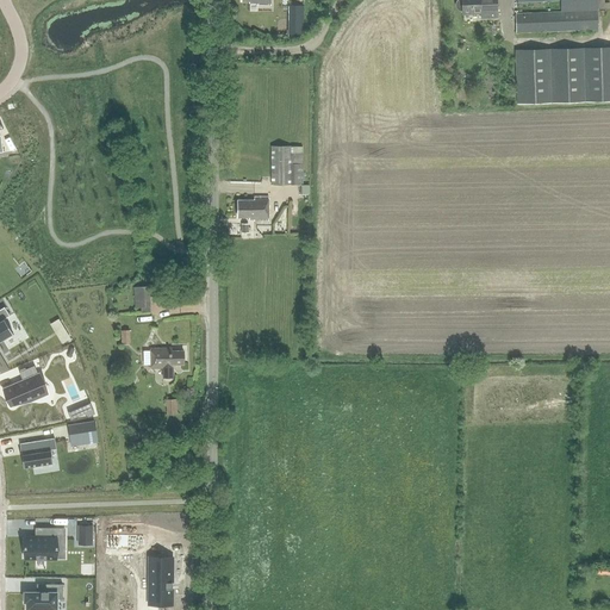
[(480,13),(480,19),(497,19),(496,0),(458,0),(456,2),(455,5),(456,8),(459,11),(462,11),(462,14),(480,13)]
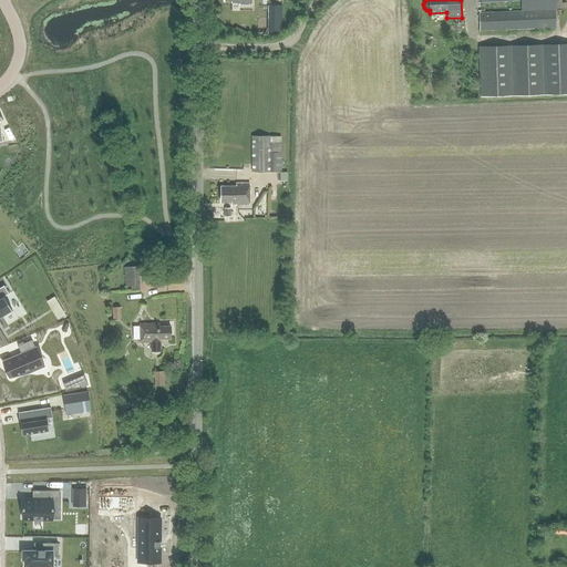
[(521,0),(522,10),(556,9),(556,7),(566,7),(566,1),(562,1),(560,0),(521,0)]
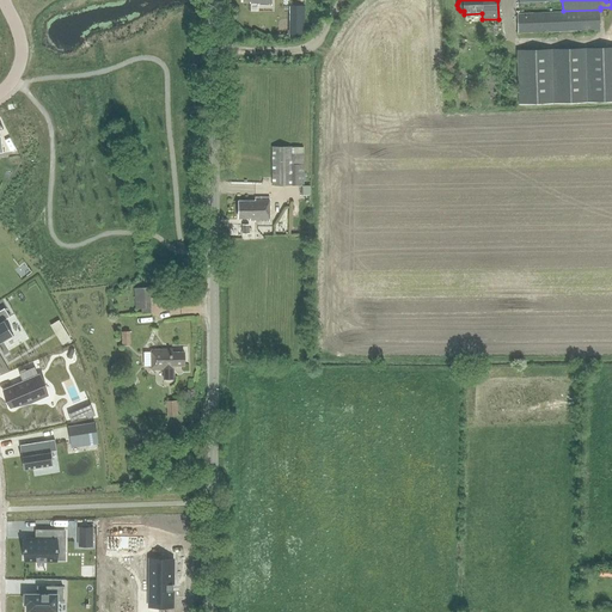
[(560,12),(519,14),(518,14),(518,34),(599,30),(599,11),(560,12)]
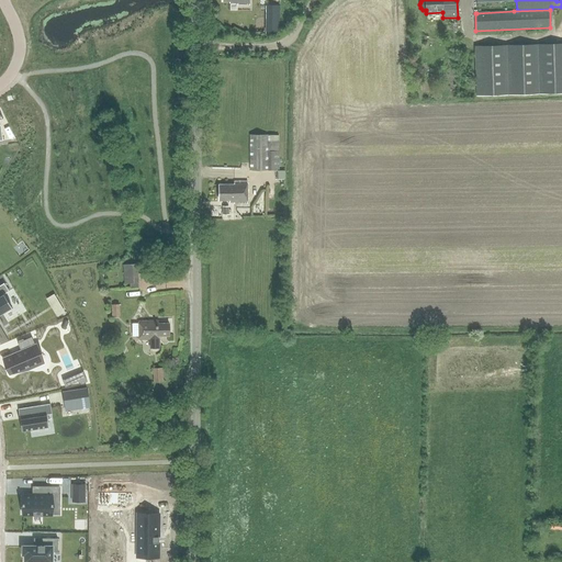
[(266,32),(279,32),(279,27),(279,20),(266,20),(266,32)]
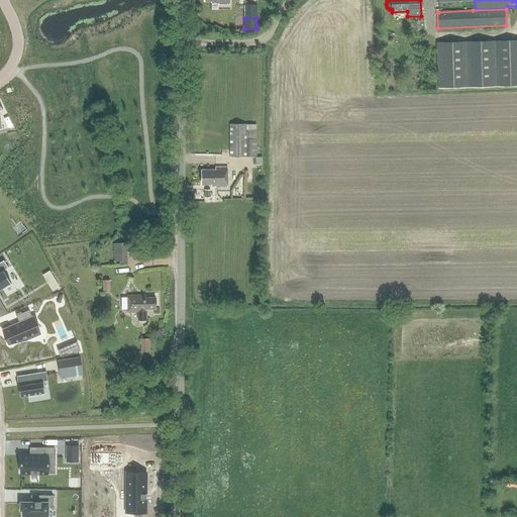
[(439,89),(516,86),(516,40),(438,42),(439,89)]
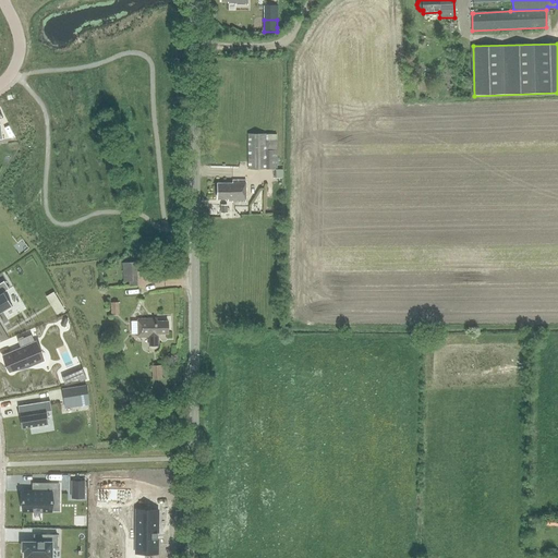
[(278,134),(249,134),(249,169),(278,170),(278,134)]
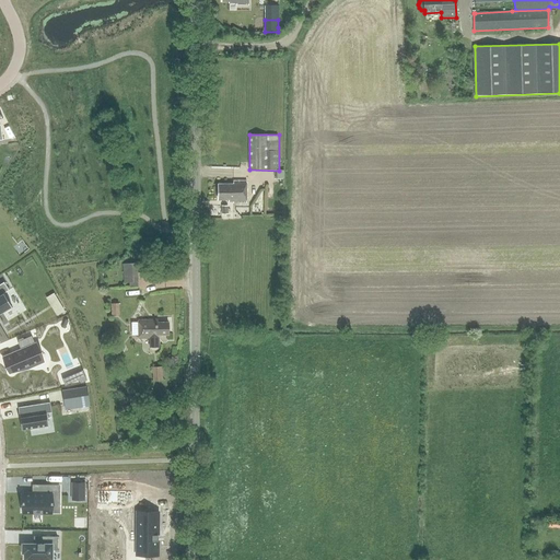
[(233,203),(246,202),(245,182),(233,182),(233,184),(219,185),(219,200),(229,200),(229,201),(233,201),(233,203)]
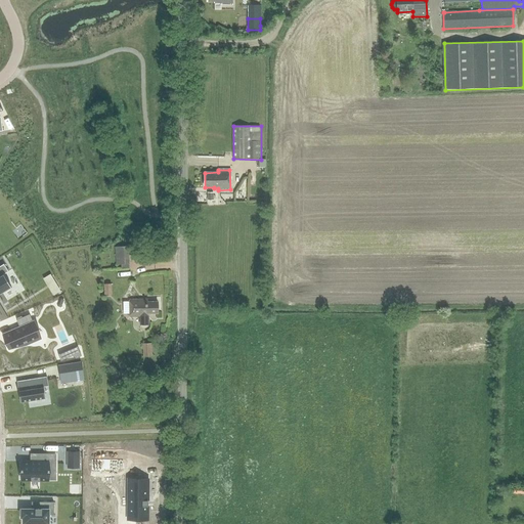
[(131,246),(115,247),(116,265),(130,263),(129,255),(132,255),(131,246)]
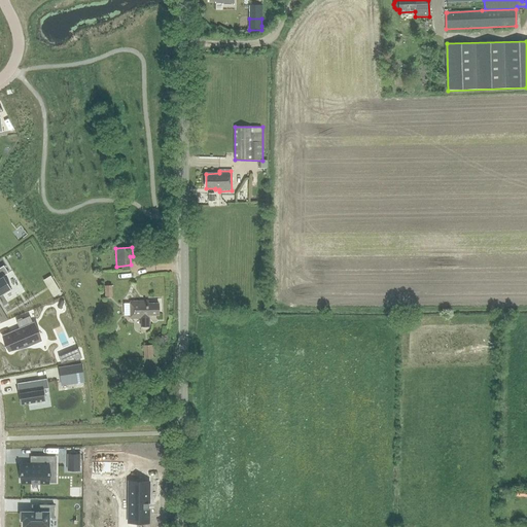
[(0,294),(10,288),(3,276),(8,273),(3,266),(0,267),(0,294)]
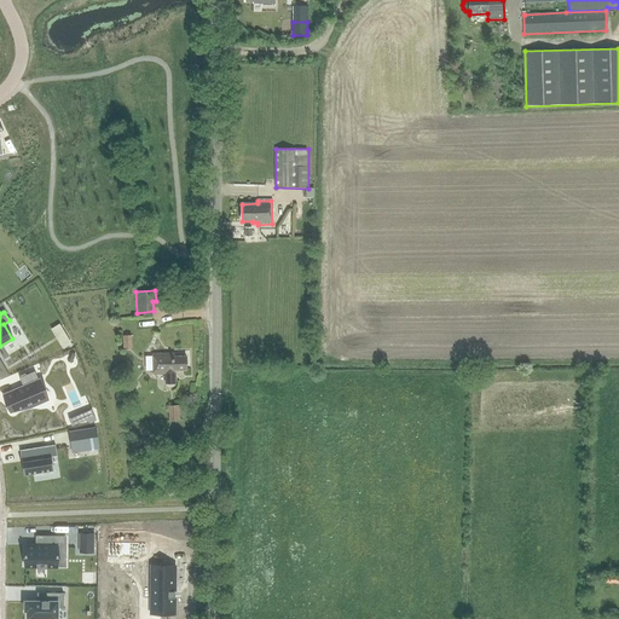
[(152,374),(165,374),(165,383),(175,383),(174,370),(186,370),(186,357),(174,357),(174,353),(152,354),(152,374)]
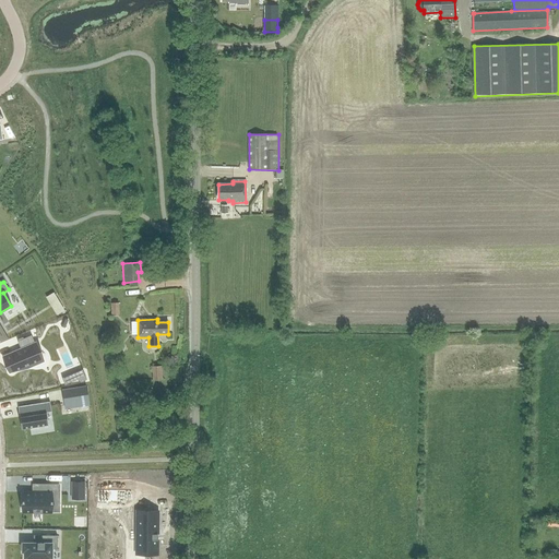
[(21,349),(3,356),(10,371),(13,370),(14,372),(21,369),(27,368),(40,363),(38,359),(33,345),(35,344),(31,335),(18,341),(21,349)]
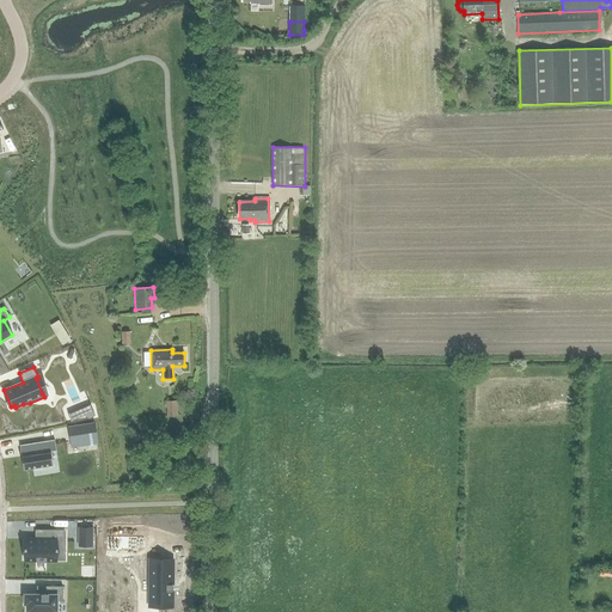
[(166,416),(177,416),(177,401),(166,402),(166,416)]
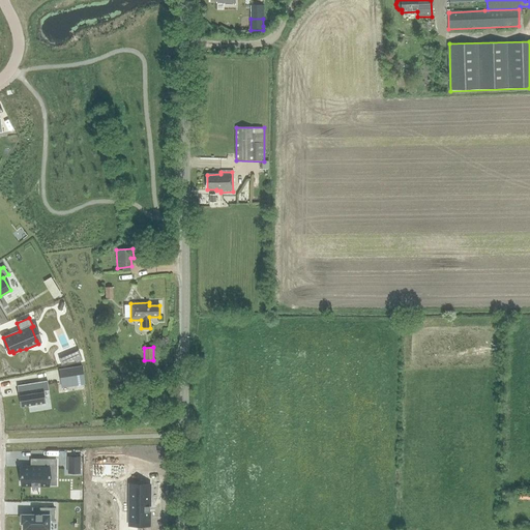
[(82,360),(78,350),(71,353),(76,362),(82,360)]
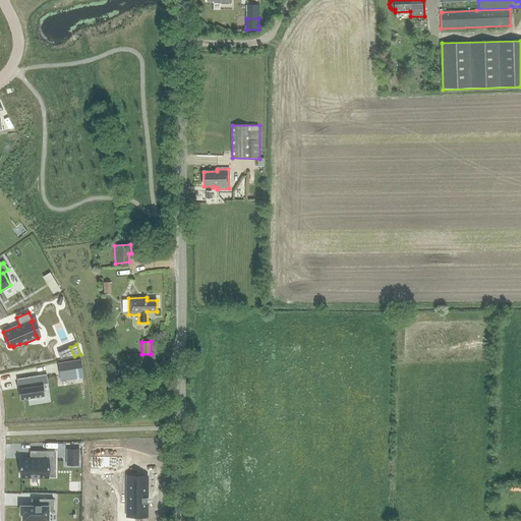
[(60,377),(71,374),(72,379),(82,378),(80,360),(58,363),(60,377)]
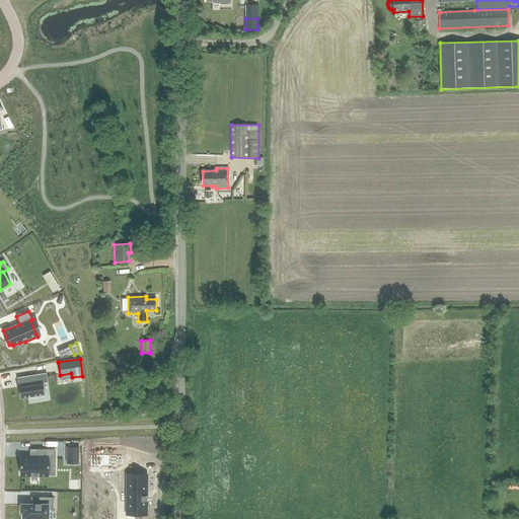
[(46,373),(16,377),(17,385),(19,384),(20,386),(18,387),(19,398),(45,394),(43,383),(48,382),(46,373)]
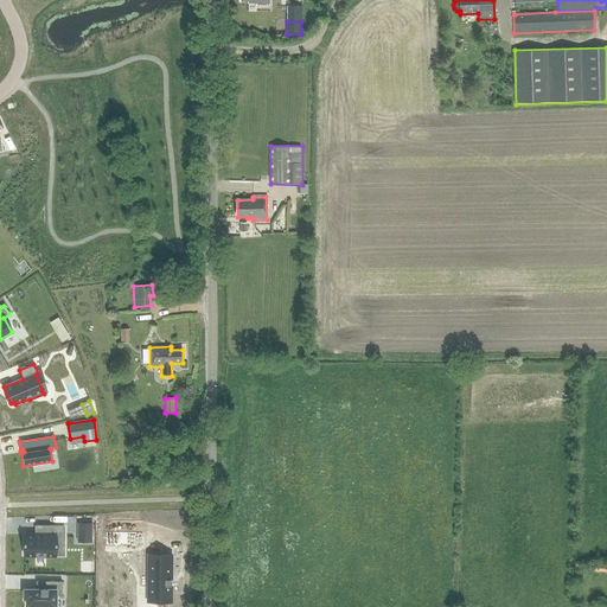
[(77,523),(77,542),(91,542),(91,523),(77,523)]
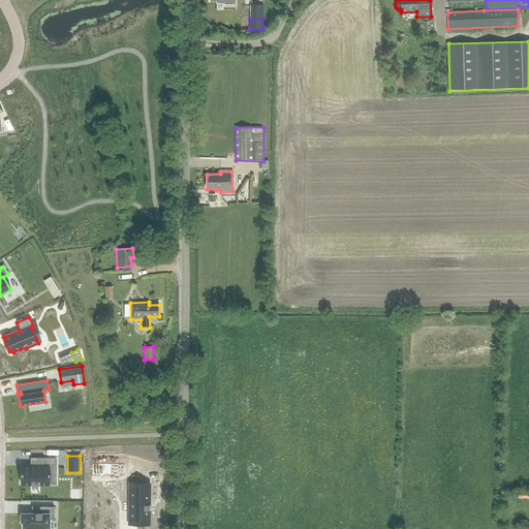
[(22,466),(22,485),(49,485),(49,467),(54,468),(54,458),(32,458),(32,466),(22,466)]
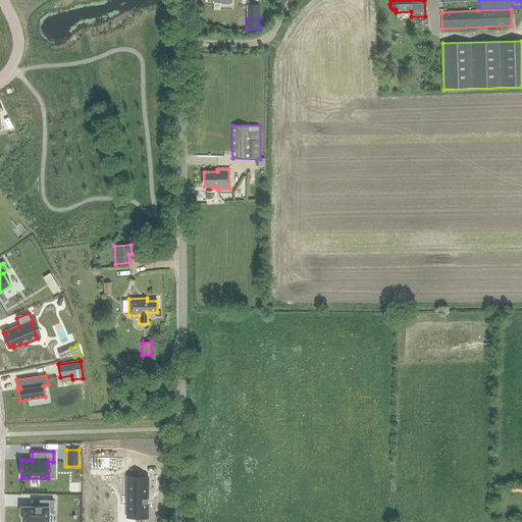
[(109,458),(91,458),(91,470),(109,470),(109,458)]
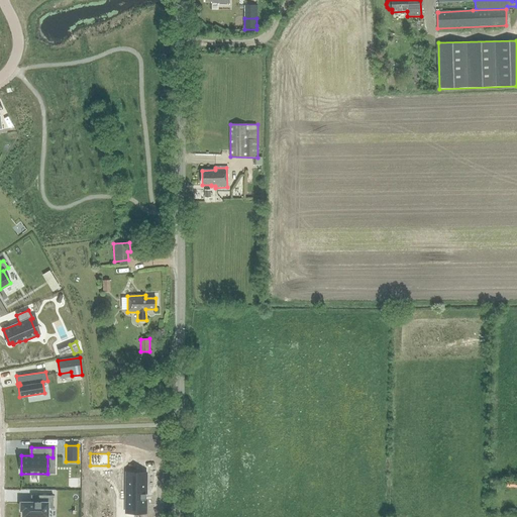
[(144,475),(126,475),(126,500),(128,500),(128,511),(144,511),(144,475)]
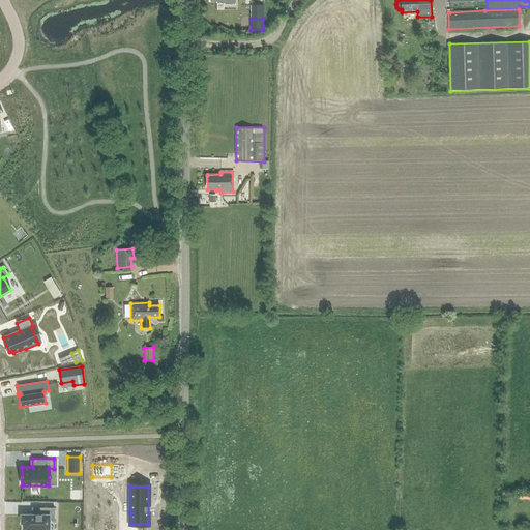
[(21,514),(21,523),(23,523),(23,529),(38,529),(37,529),(46,529),(47,529),(49,529),(49,521),(54,521),(54,508),(38,507),(38,514),(21,514)]
